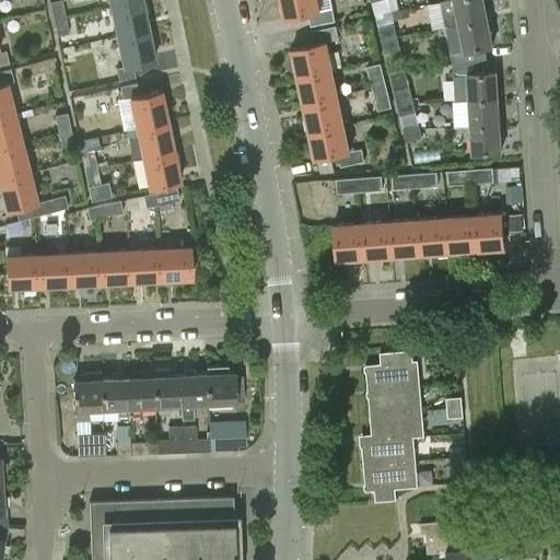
[(65,16),(61,0),(49,2),(53,20),(65,16)]
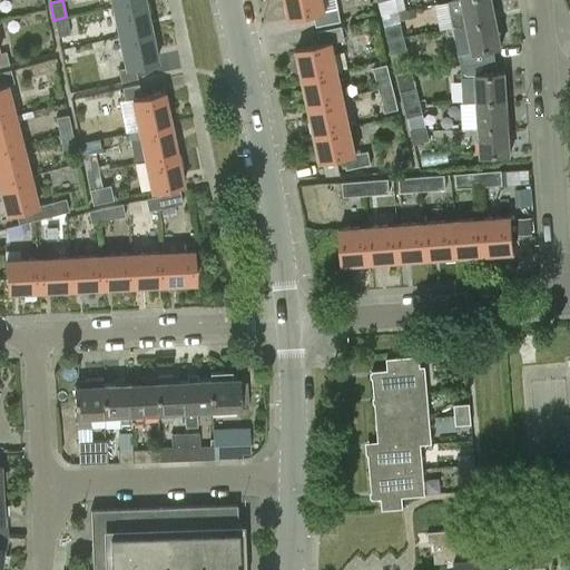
[(141,0),(112,7),(118,37),(149,30),(143,0),(141,0)]
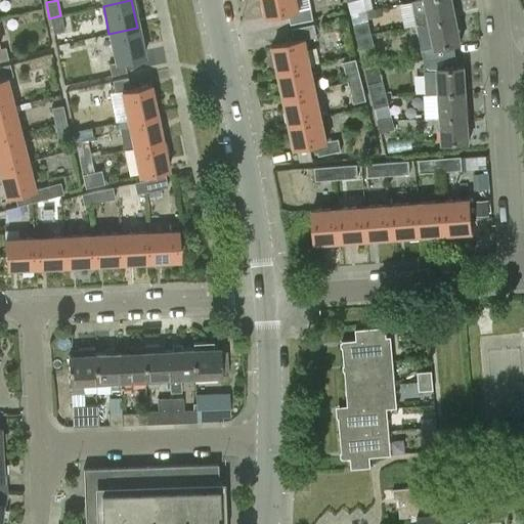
[(308,0),(262,0),(266,17),(288,12),(291,24),(312,18),(308,0)]
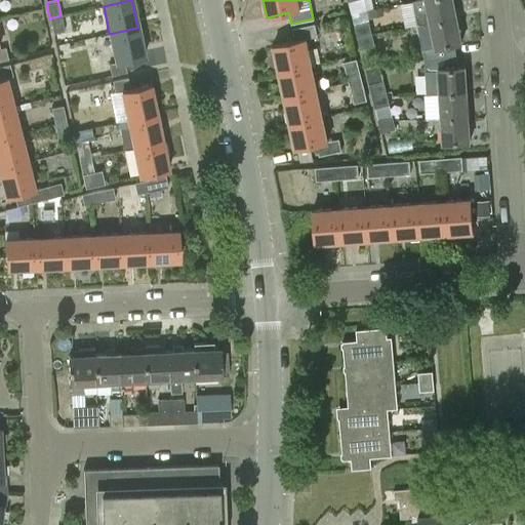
[(348,0),(352,13),(367,10),(364,0),(348,0)]
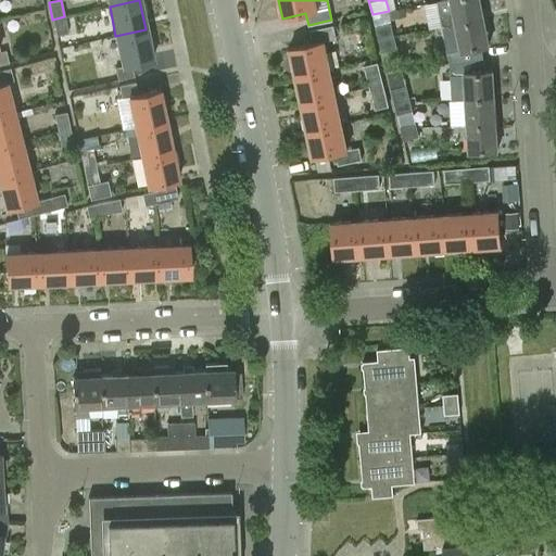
[(442,0),(438,1),(443,26),(484,19),(480,0),(442,0)]
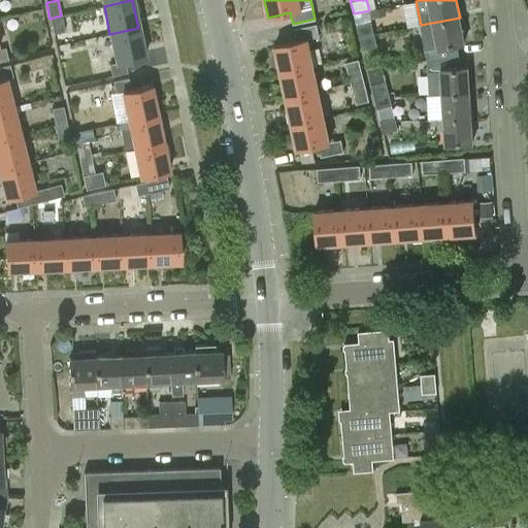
[(386,15),(385,7),(370,10),(372,18),(386,15)]
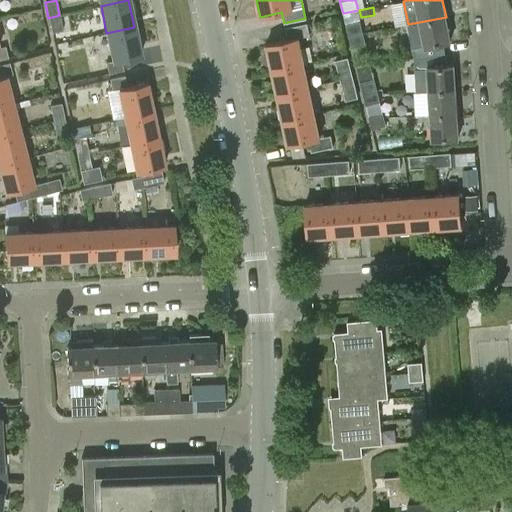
[(358,10),(343,13),(349,37),(363,34),(360,21),(361,21),(358,10)]
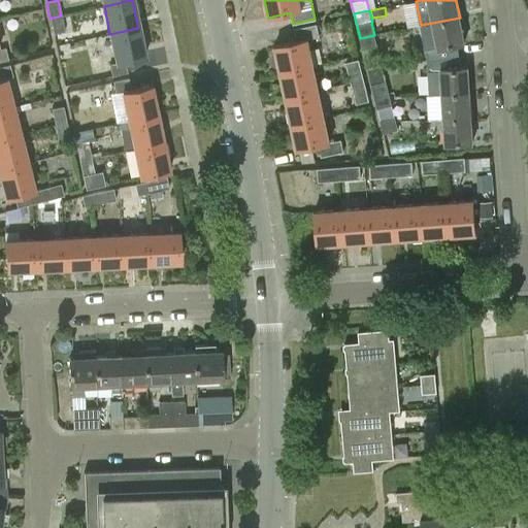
[(50,19),(53,34),(64,32),(61,15),(50,19)]
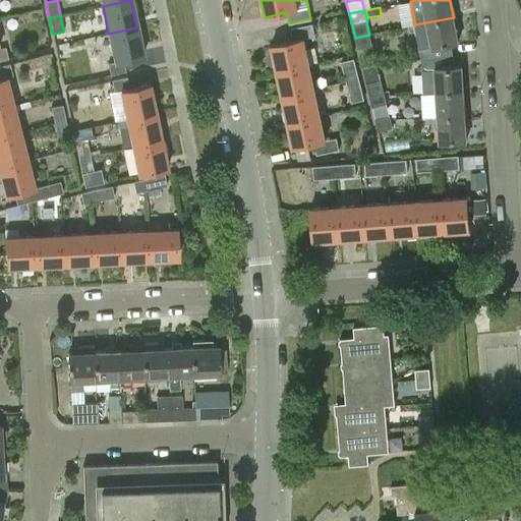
[(415,24),(422,59),(453,55),(451,44),(459,42),(454,17),(415,24)]
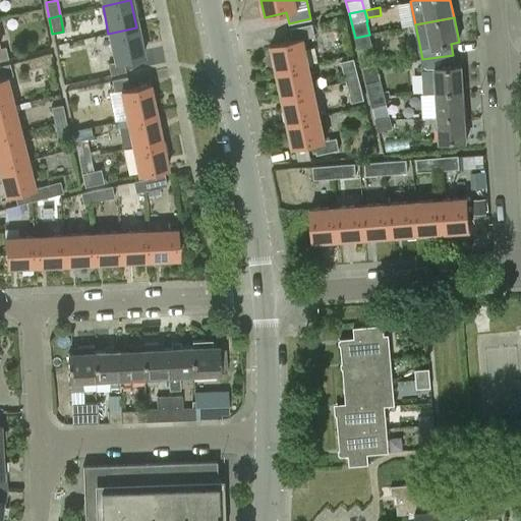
[(277,71),(309,64),(303,38),(314,36),(312,24),(290,29),(292,41),(271,45),(277,71)]
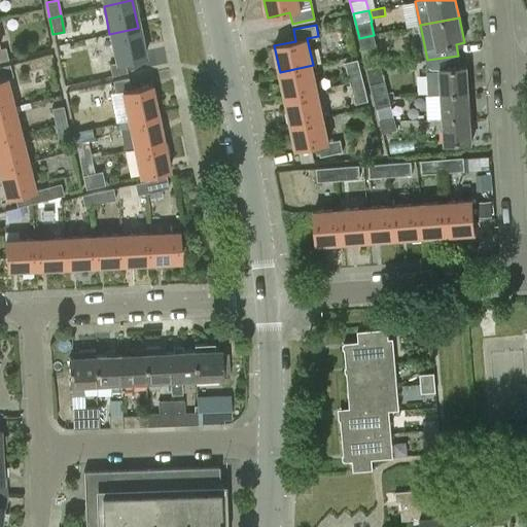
[(109,34),(115,64),(109,65),(111,76),(127,72),(125,61),(144,57),(138,28),(109,34)]
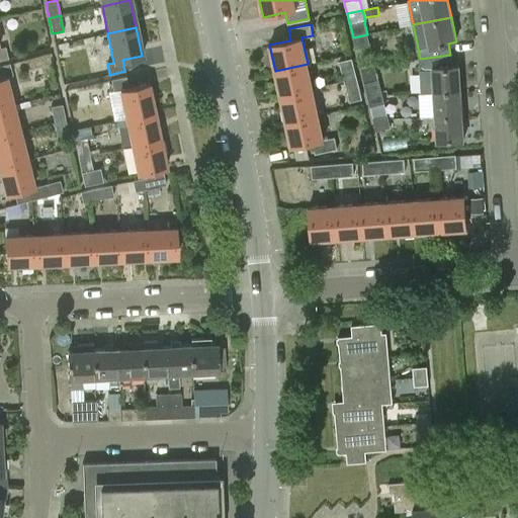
[(355,49),(360,67),(375,65),(370,45),(370,46),(367,34),(353,37),(355,49)]
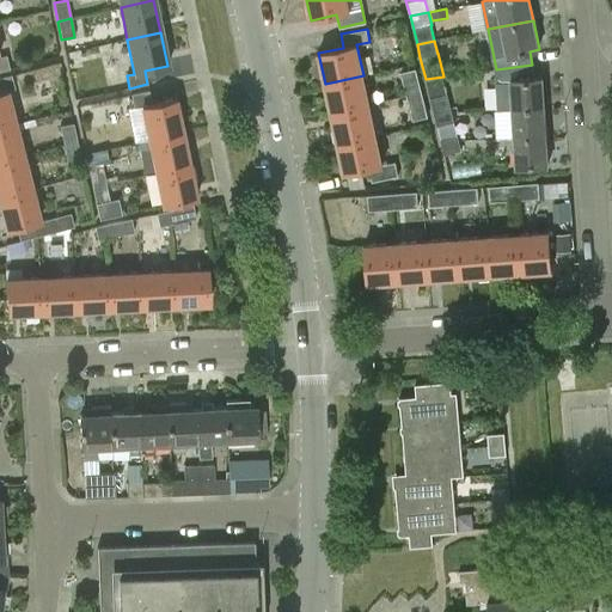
[(532,65),(496,69),(499,109),(512,109),(544,108),(542,78),(534,79),(532,65)]
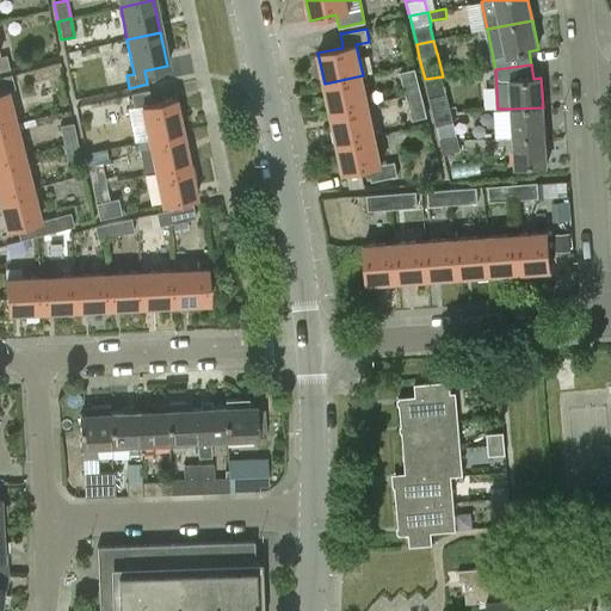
[(400,73),(406,97),(421,93),(415,69),(400,73)]
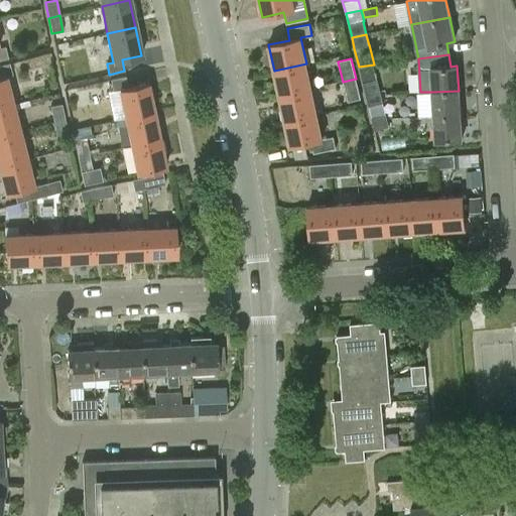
[(274,71),(279,95),(311,88),(306,63),(274,71)]
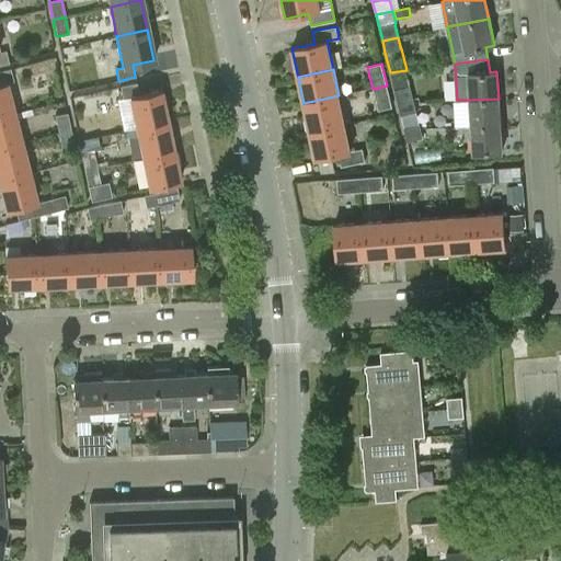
[(0,116),(13,114),(6,84),(13,83),(10,70),(0,72),(0,116)]
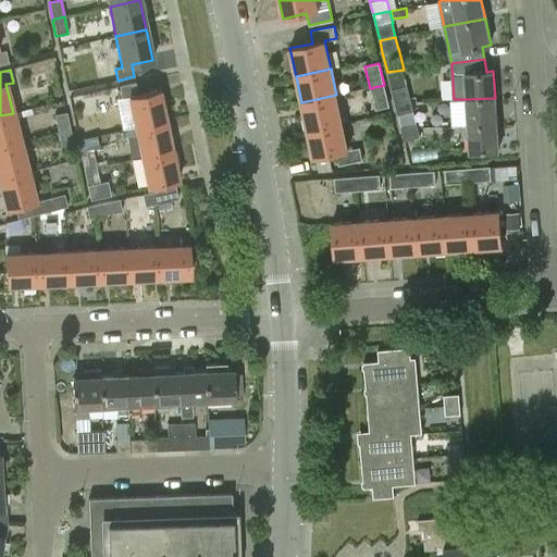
[(404,70),(387,72),(392,89),(392,90),(395,102),(410,99),(410,101),(411,101),(407,86),(408,86),(404,70)]
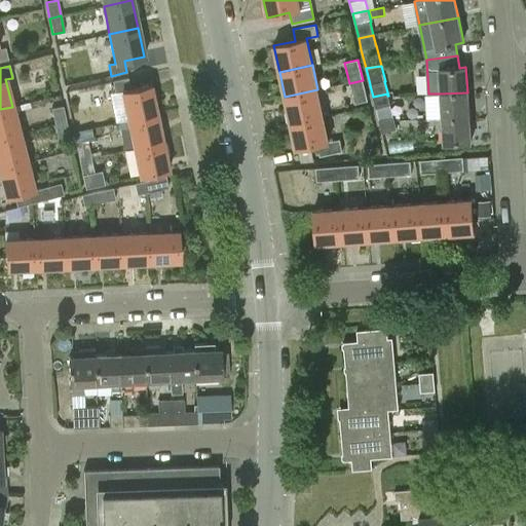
[(115,121),(127,119),(156,113),(150,84),(129,88),(127,79),(113,82),(115,92),(109,95),(115,121)]
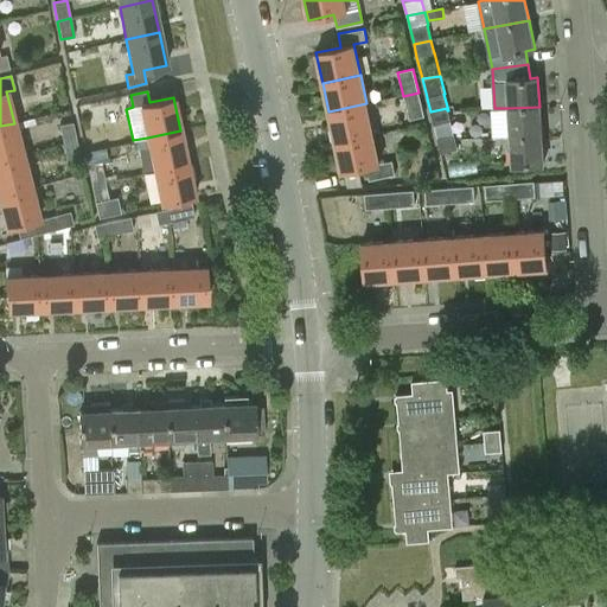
[(419,93),(403,96),(409,120),(425,116),(419,93)]
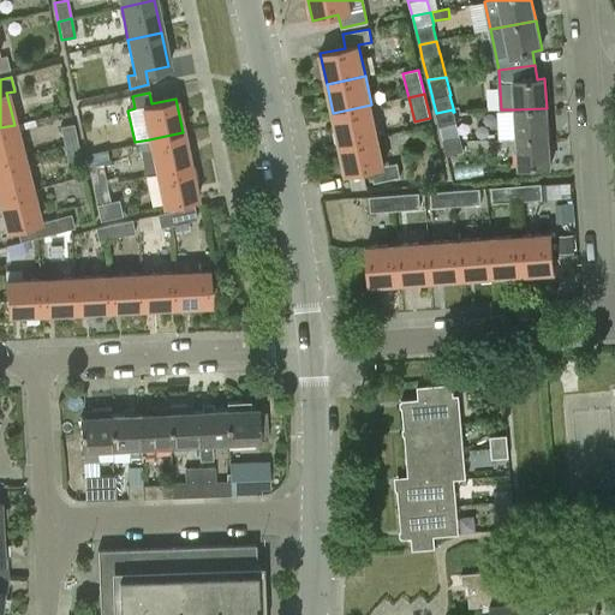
[(333,113),(339,143),(377,135),(371,105),(333,113)]
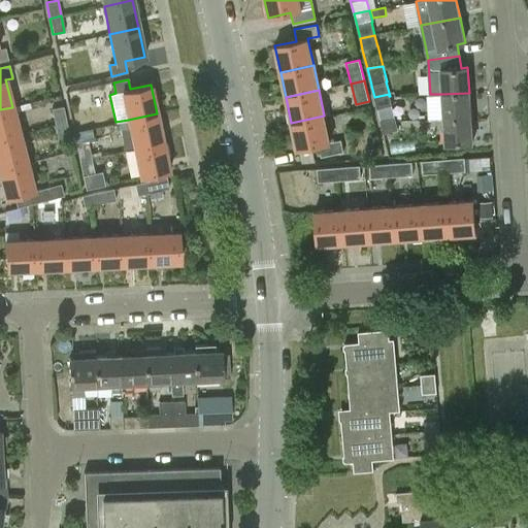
[(441,94),(443,120),(471,118),(469,93),(441,94)]
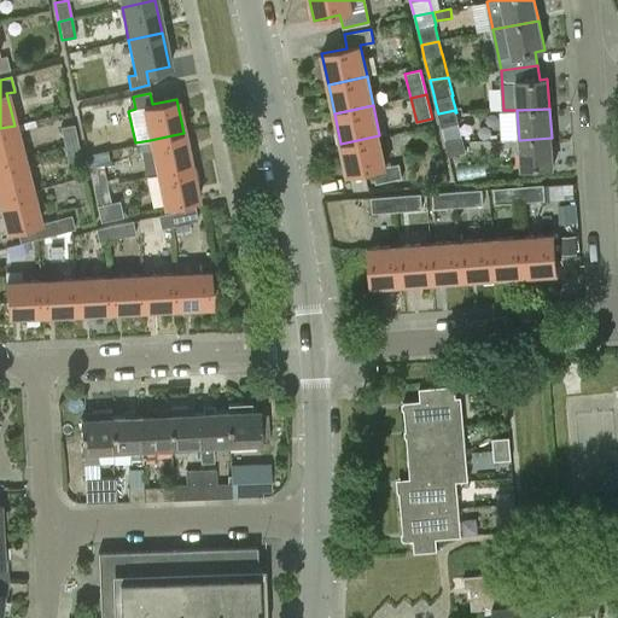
[(444,141),(445,143),(461,139),(462,143),(464,143),(459,123),(456,112),(455,112),(455,110),(438,114),(442,128),(445,141),(444,141)]
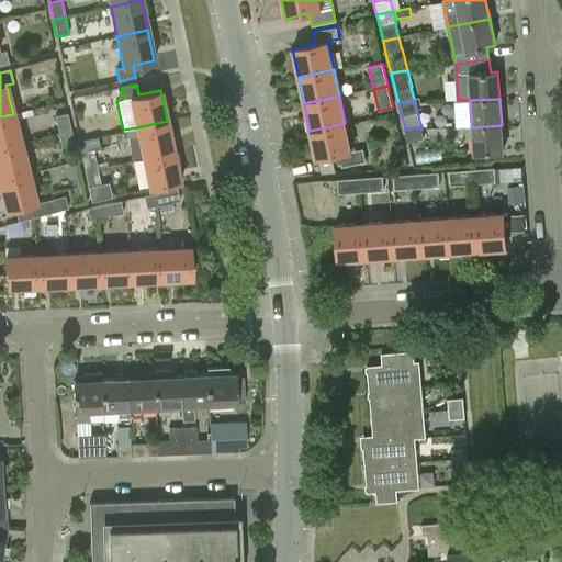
[(0,116),(0,148),(21,144),(13,114),(0,116)]
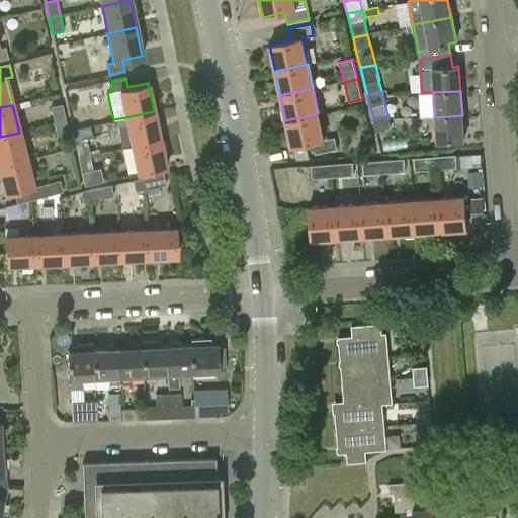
[(65,120),(62,105),(51,107),(54,122),(65,120)]
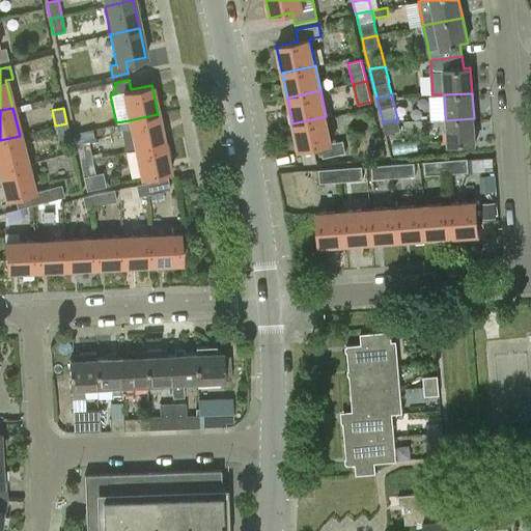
[(105,110),(84,114),(86,128),(107,123),(105,110)]
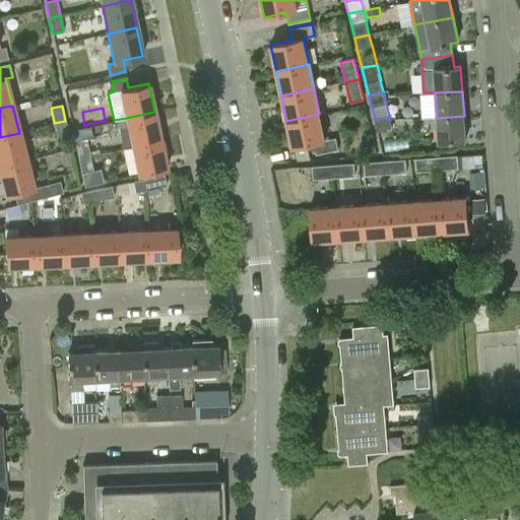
[(126,118),(132,145),(160,139),(154,112),(126,118)]
